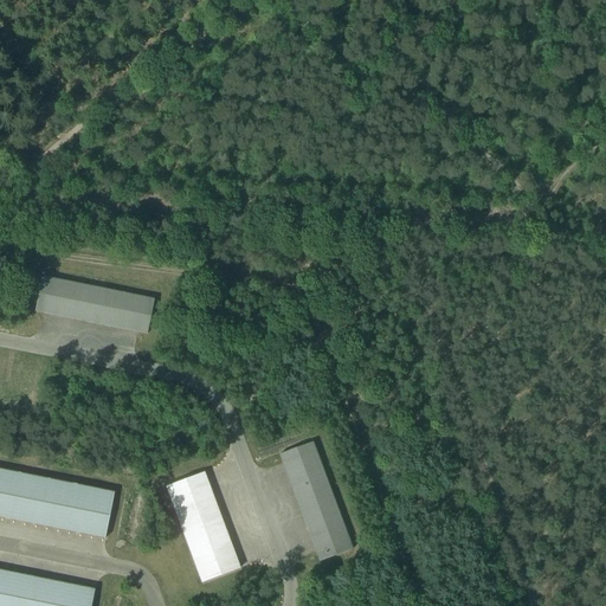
[(43,277),(36,311),(148,334),(154,300),(43,277)]
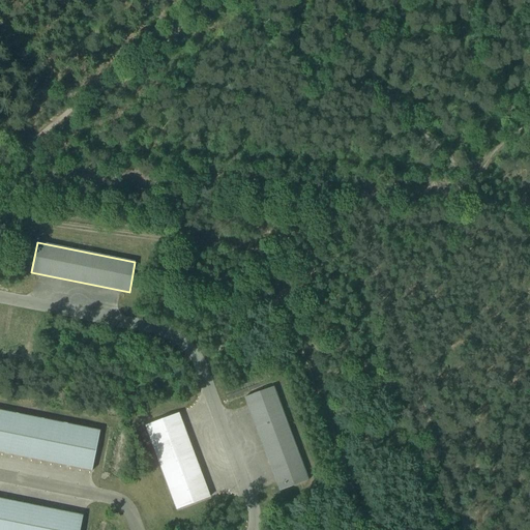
[(273,387),(245,398),(281,491),(308,480),(273,387)]
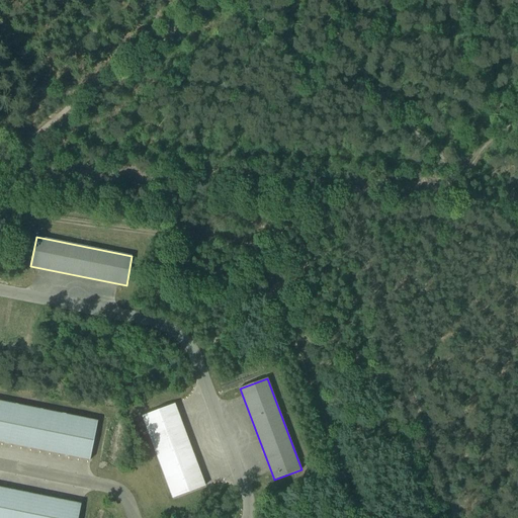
[(0,401),(0,442),(90,460),(98,421),(0,401)]
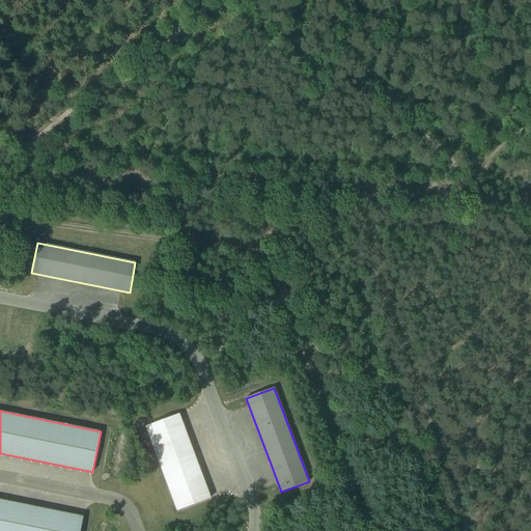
[(178,414),(146,426),(177,510),(210,498),(178,414)]
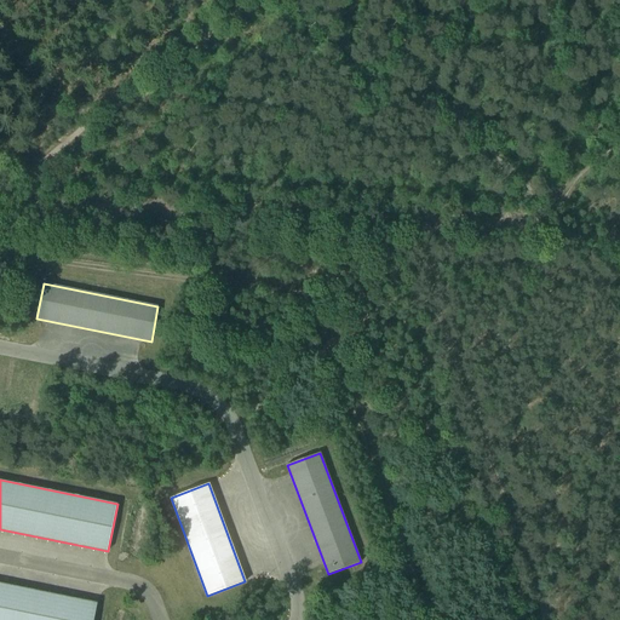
[(0,583),(0,619),(93,619),(97,603),(0,583)]
